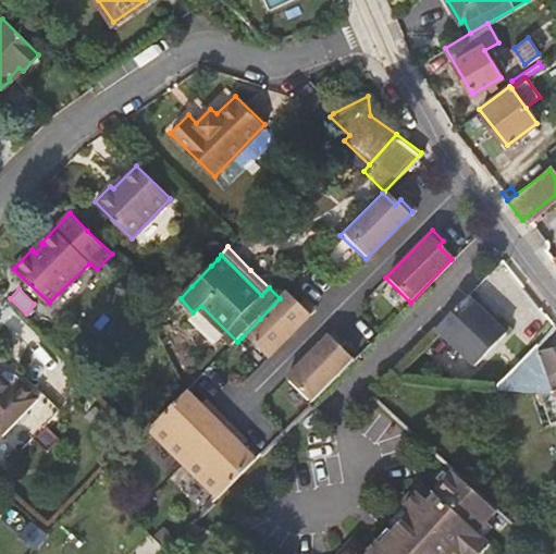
[(260,319),(242,337),(267,361),(313,314),(301,302),(297,307),(284,294),(280,298),(260,319)]
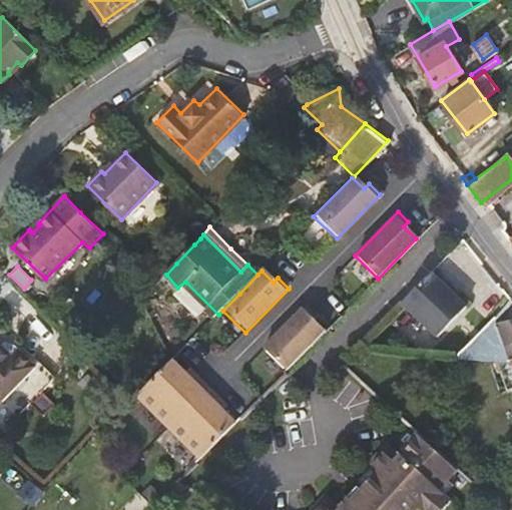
[(444,284),(430,271),(401,301),(437,335),(466,305),(452,292),(444,284)]
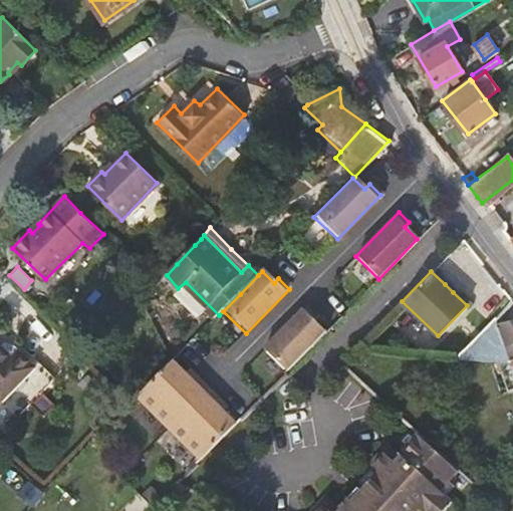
[(445,284),(453,292),(456,289),(448,281),(445,284)]
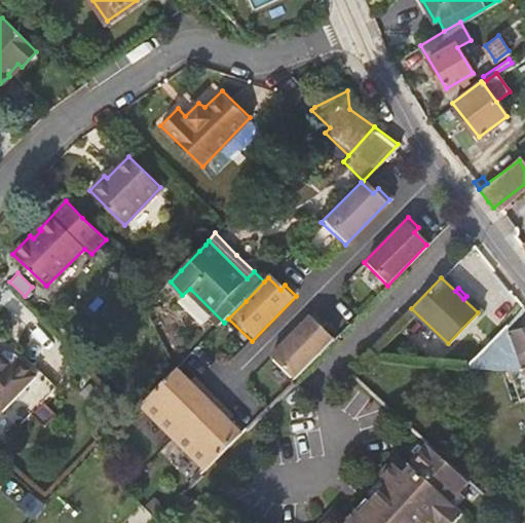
[(509,324),(508,325),(522,367),(524,366),(524,305),(509,324)]
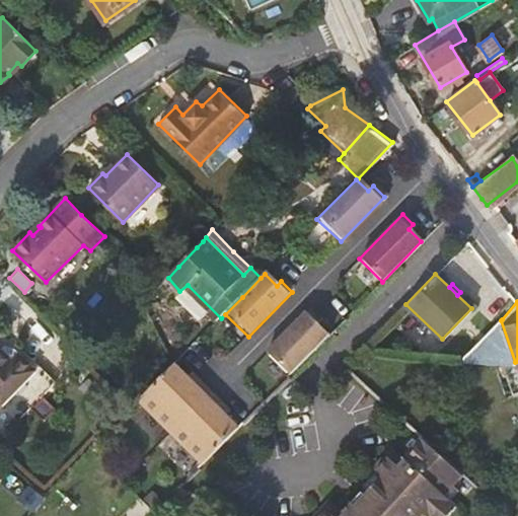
[(310,309),(266,354),(289,377),(300,367),(316,350),(328,337),(316,325),(321,319),(310,309)]
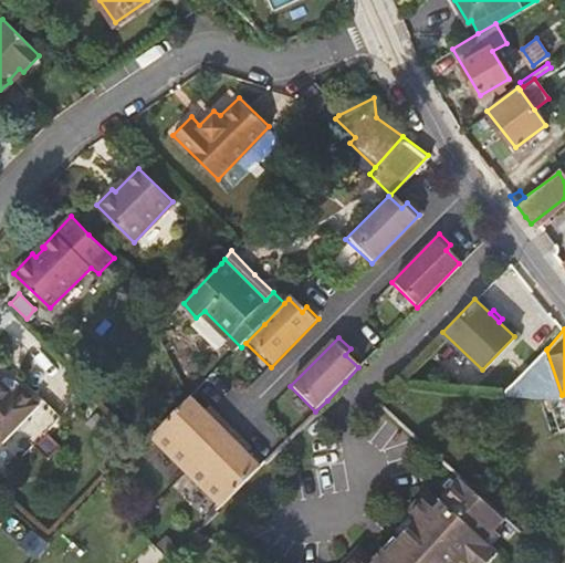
[(562,395),(546,350),(547,348),(546,347),(502,391),(504,392),(562,395)]
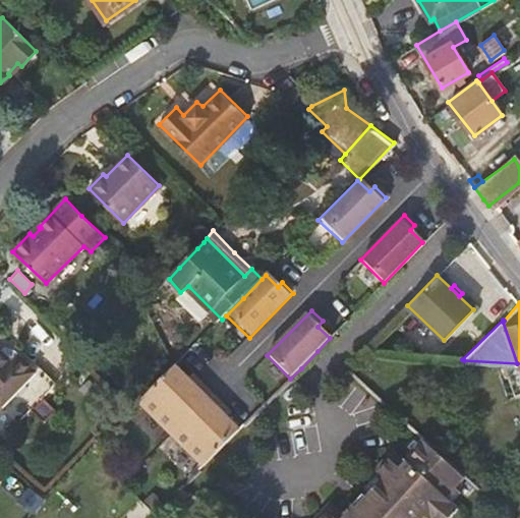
[(9,360),(16,352),(14,350),(4,347),(0,351),(9,360)]
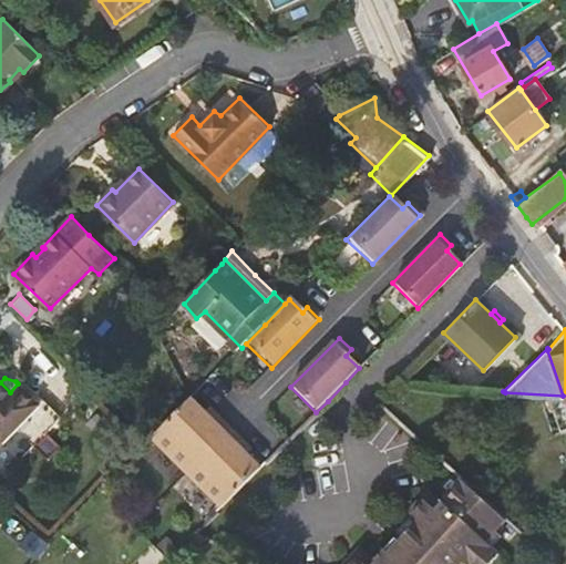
[(0,382),(0,441),(38,403),(18,383),(10,392),(0,382)]
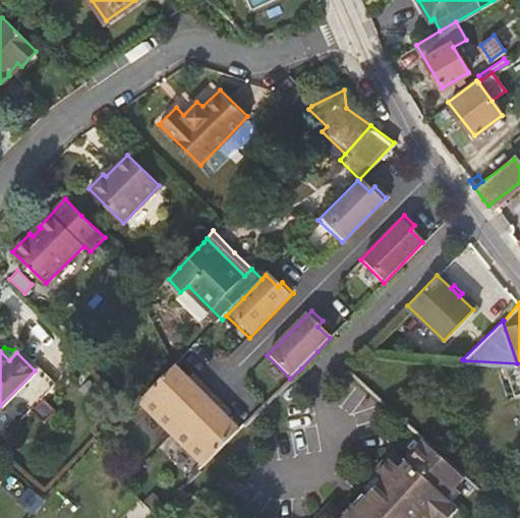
[(138,399),(170,433),(211,391),(191,372),(187,377),(174,363),(138,399)]
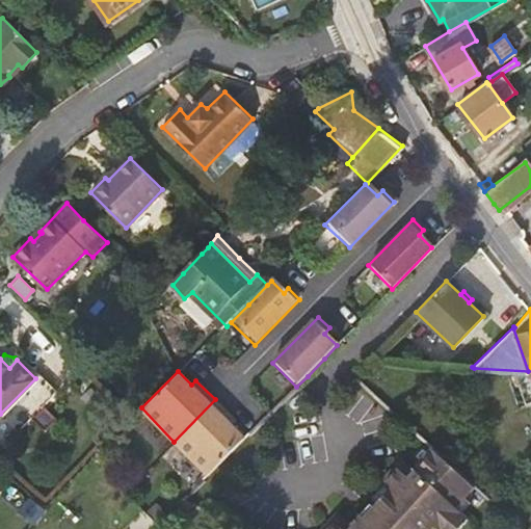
[(174,442),(207,474),(243,437),(231,423),(235,419),(215,399),(174,442)]
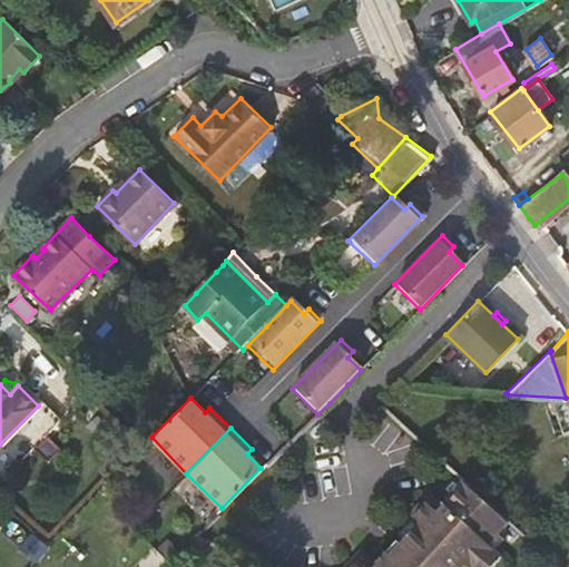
[(463,481),(443,504),(489,545),(509,522),(482,498),(463,481)]
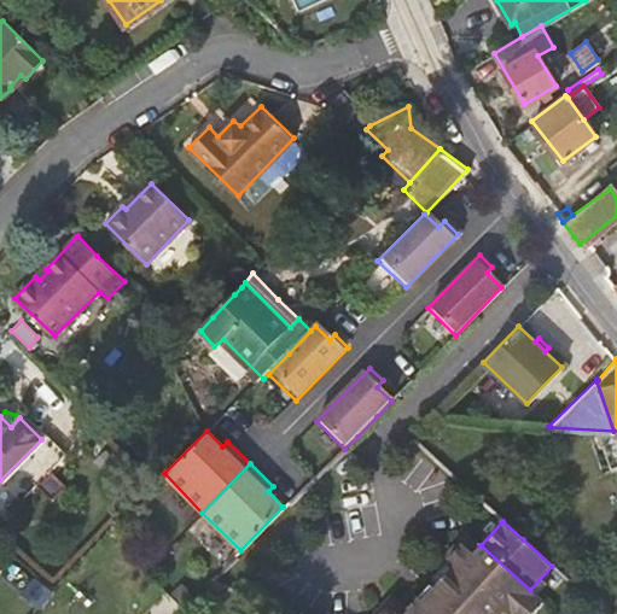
[(472,537),(467,533),(443,555),(447,560),(472,537)]
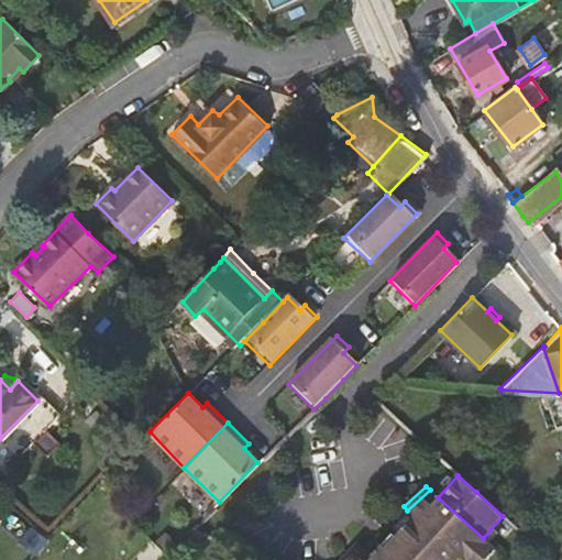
[(483,538),(438,497),(430,490),(407,511),(412,516),(460,558),(461,559),(476,559),(491,546),(483,538)]
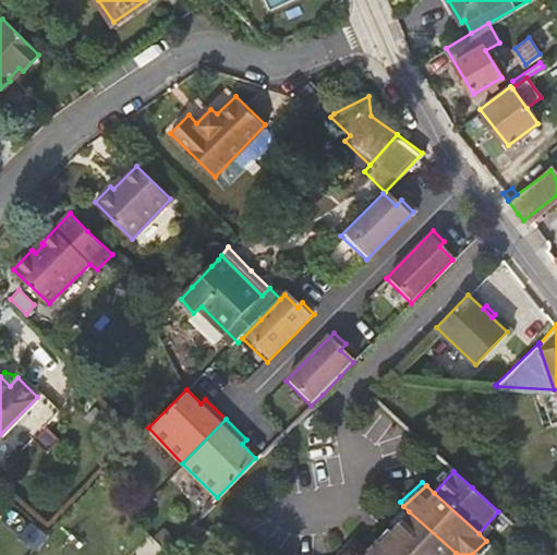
[(453,554),(456,553),(409,511),(394,526),(420,554),(453,554)]
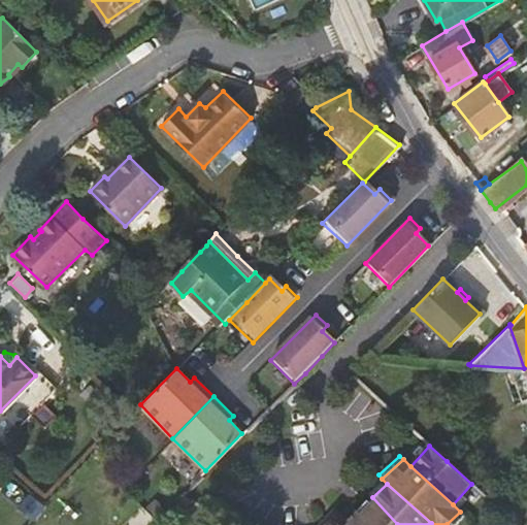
[(18,505),(33,518),(43,505),(28,493),(18,505)]
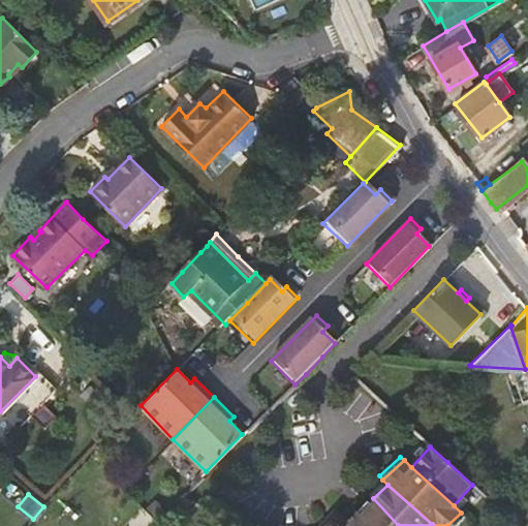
[(147,506),(156,516),(164,507),(154,498),(147,506)]
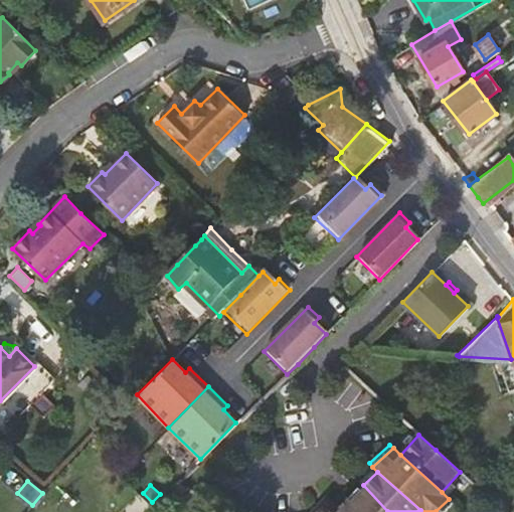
[(387,511),(363,485),(348,499),(344,495),(336,503),(345,511),(387,511)]
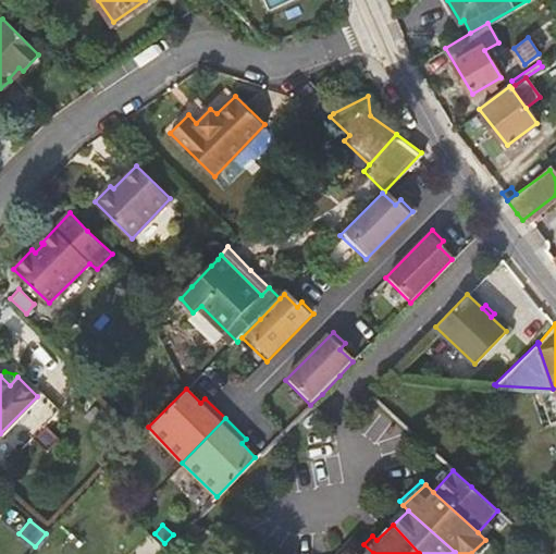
[(328,551),(331,553),(354,534),(350,530),(328,551)]
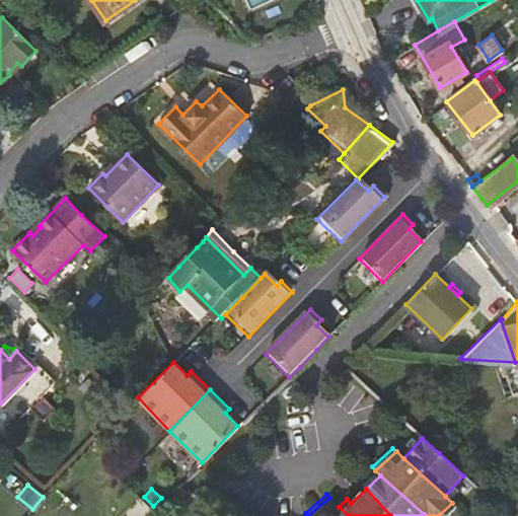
[(348,515),(339,507),(329,498),(308,515),(348,515)]
